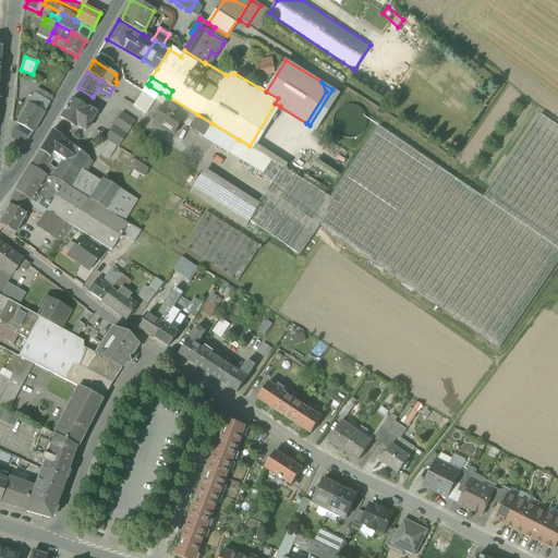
[(143,92),(155,100),(160,93),(149,86),(150,85),(147,84),(142,92),(143,93),(143,92)]
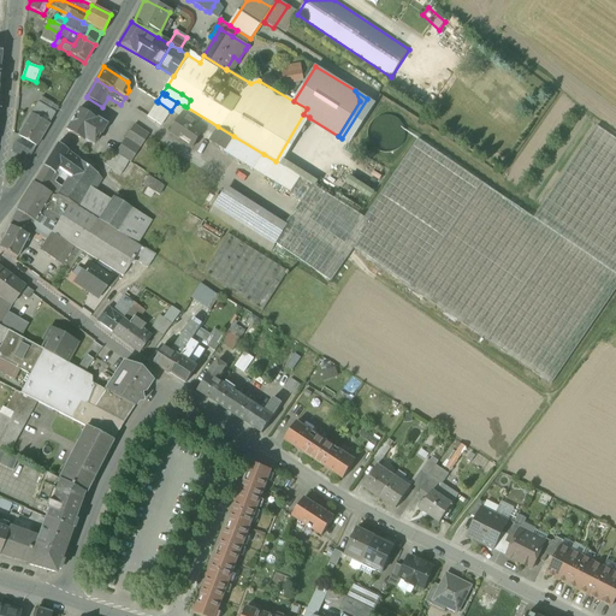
[(37,104),(49,111),(52,105),(41,98),(37,104)]
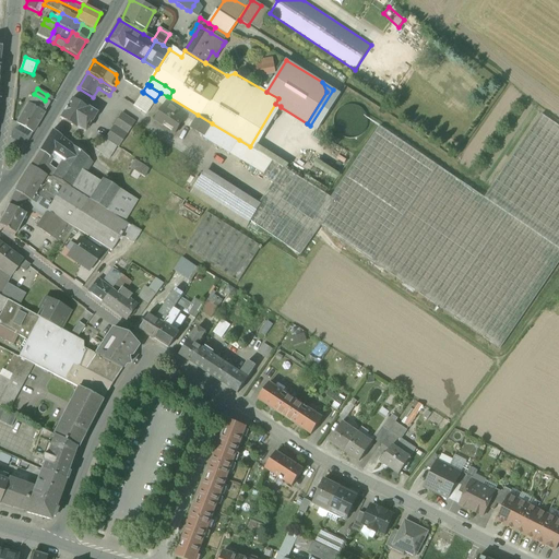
[(133,106),(146,114),(155,100),(143,92),(143,93),(142,92),(133,106)]
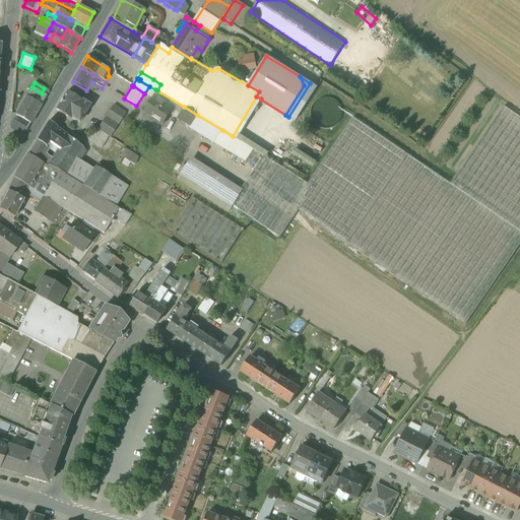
[(29,124),(30,124),(46,95),(42,93),(31,87),(15,115),(16,116),(29,124)]
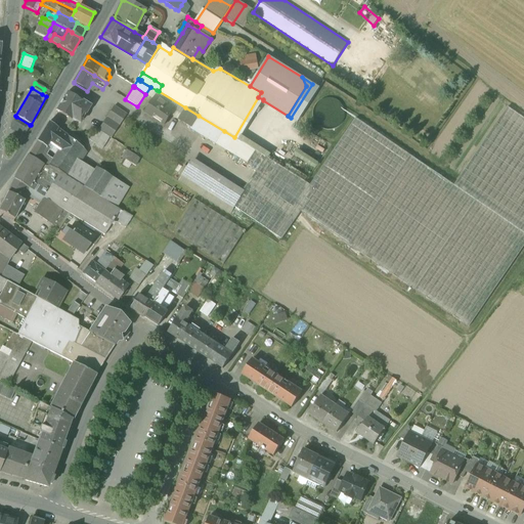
[(171,115),(178,120),(185,107),(159,91),(157,90),(154,95),(156,97),(157,96),(175,108),(171,115)]
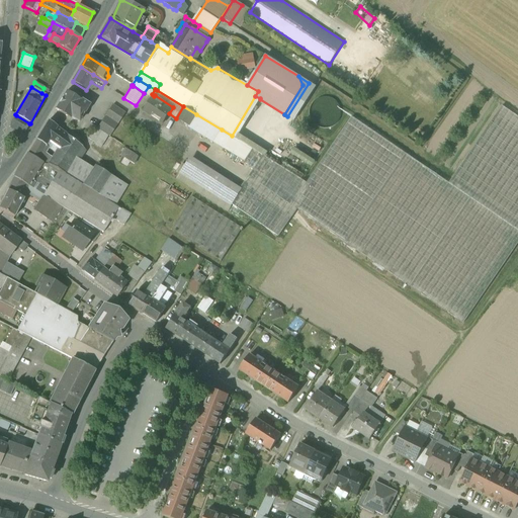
[(70,118),(71,117),(80,101),(66,92),(56,109),(70,118)]
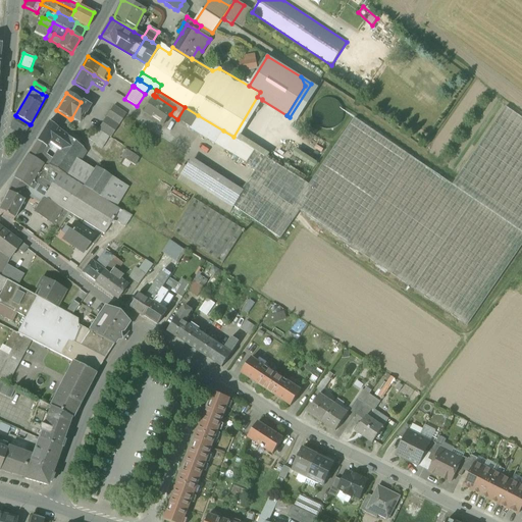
[(154,117),(164,124),(170,114),(174,108),(156,96),(155,97),(145,112),(153,117),(154,117)]
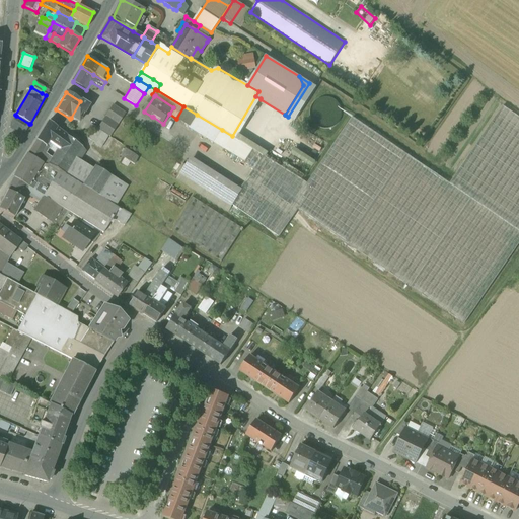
[(237,139),(261,99),(261,98),(255,96),(232,136),(237,139)]
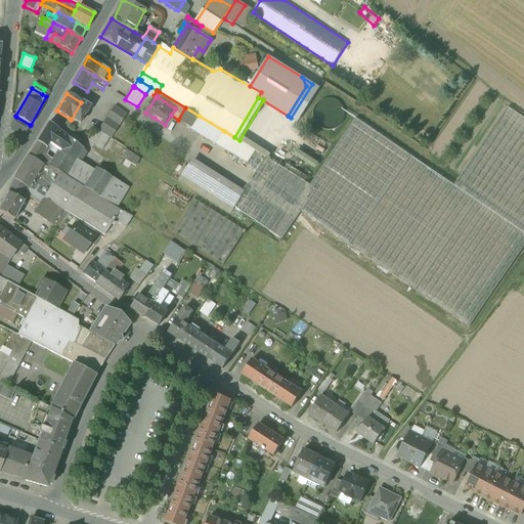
[(321,100),(316,104),(314,110),(313,116),(315,122),(319,126),(324,129),(331,130),(336,128),(341,124),(344,119),(344,113),(343,106),(339,102),(334,99),(328,98),(321,100)]
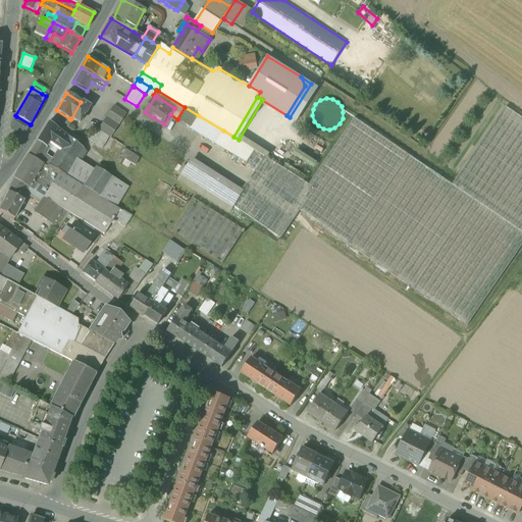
[(82,100),(81,102),(71,118),(76,122),(83,113),(85,114),(90,106),(89,106),(82,100)]
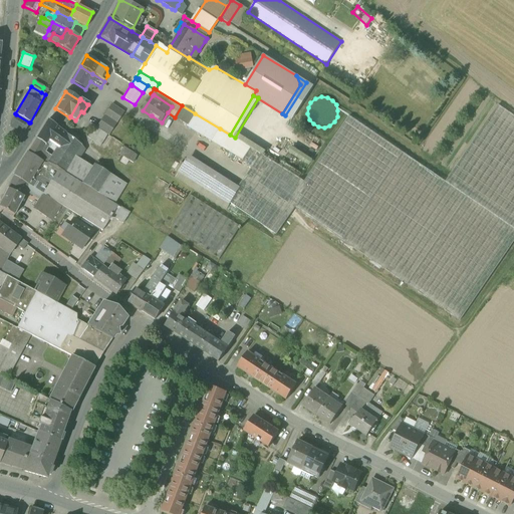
[(107,110),(104,115),(116,123),(123,112),(111,104),(109,108),(107,110)]
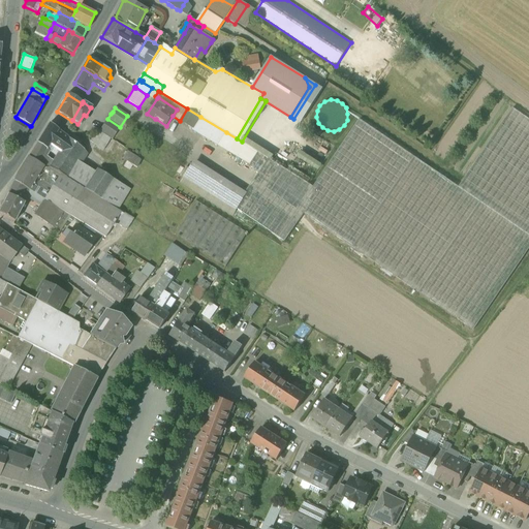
[(180,121),(194,128),(200,117),(187,109),(180,121)]
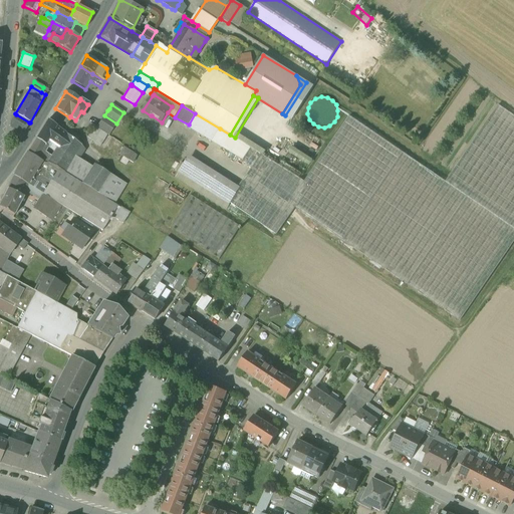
[(513,115),(498,105),(446,182),(513,228),(513,115)]
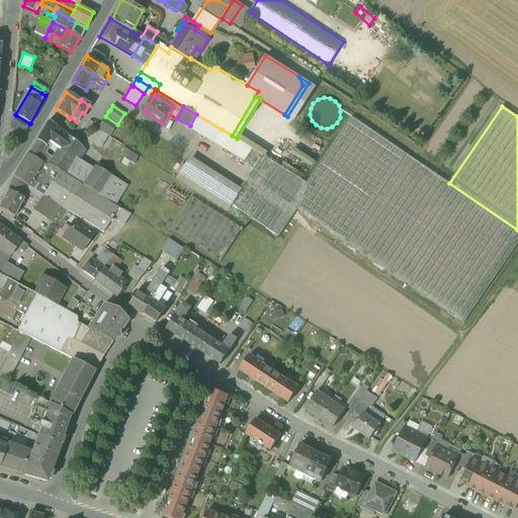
[(188,127),(213,143),(222,130),(196,114),(190,125),(188,127)]
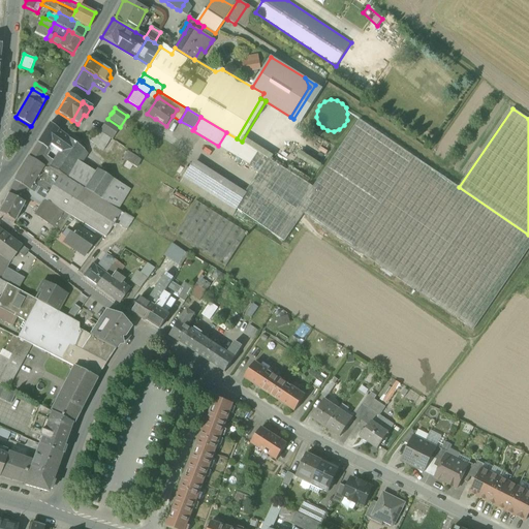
[(10,131),(21,137),(26,133),(30,126),(17,118),(11,126),(10,131)]
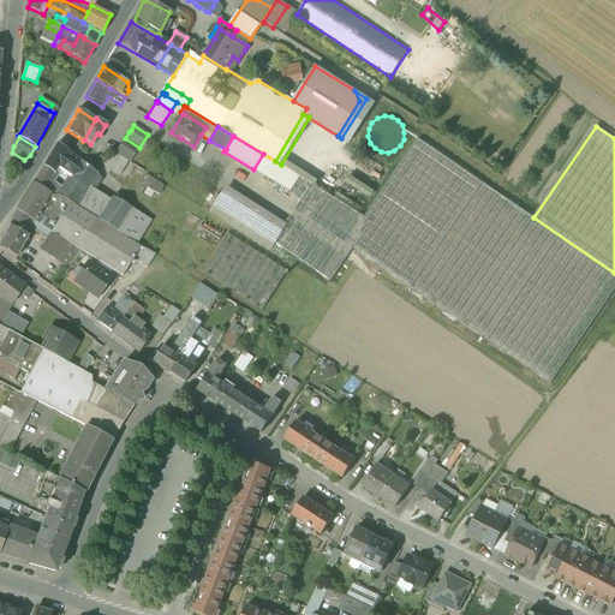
[(125,138),(115,154),(120,156),(129,162),(130,162),(139,148),(125,138)]
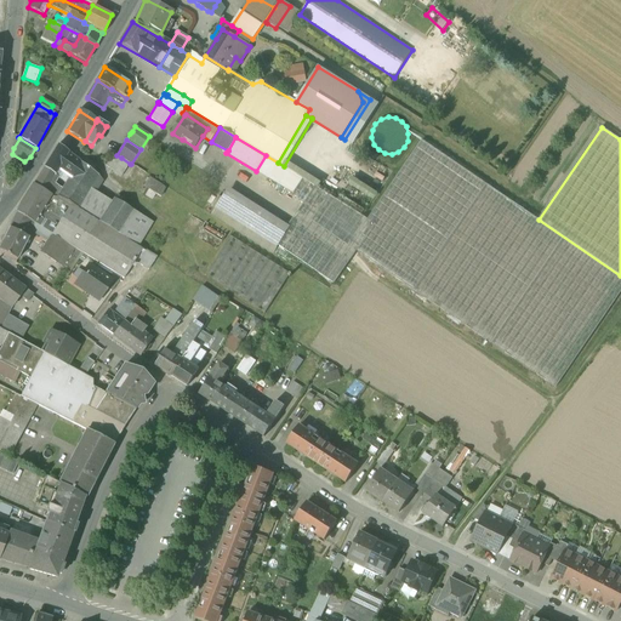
[(556,388),(620,292),(620,275),(539,220),(422,141),(369,220),(363,216),(320,189),(315,187),(303,204),(289,226),(284,233),(286,235),(279,245),(335,284),(357,251),(556,388)]
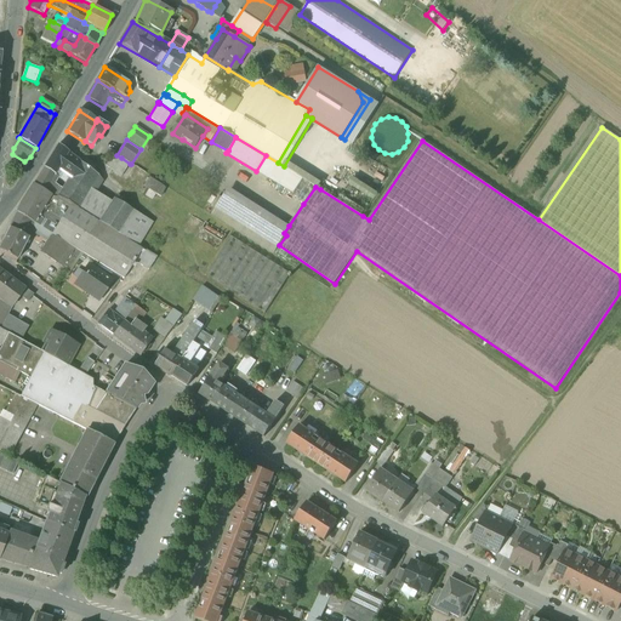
[(55,175),(58,170),(68,153),(57,146),(44,169),(55,175)]
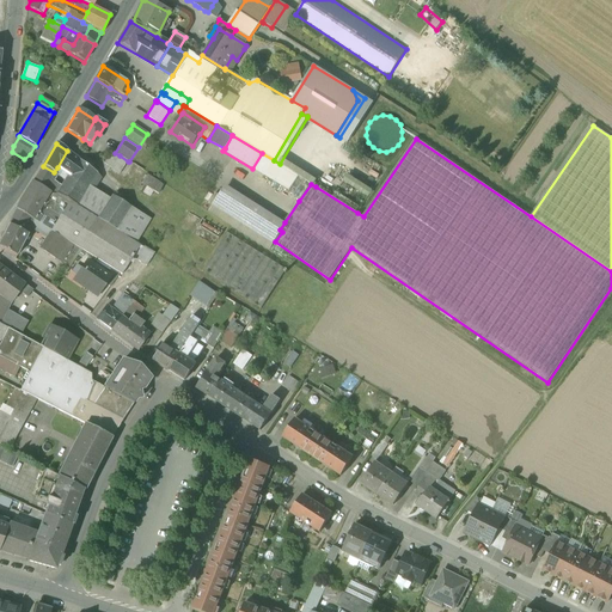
[(79,160),(67,151),(57,167),(68,176),(71,178),(75,172),(73,170),(79,160)]
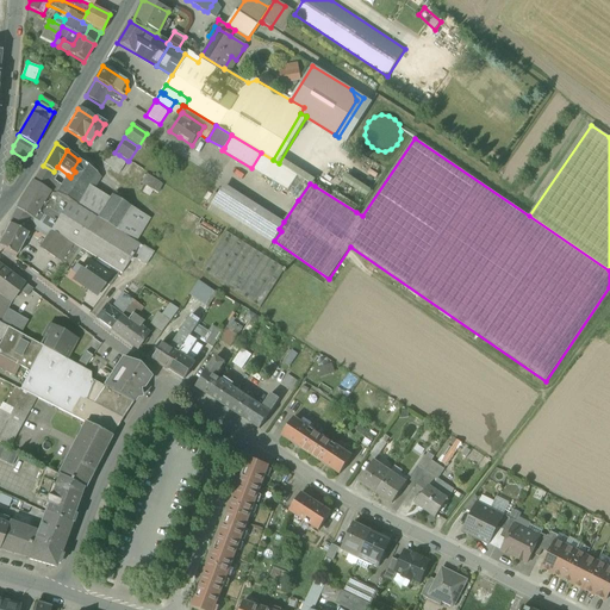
[(104,163),(111,168),(119,155),(114,153),(113,151),(104,163)]
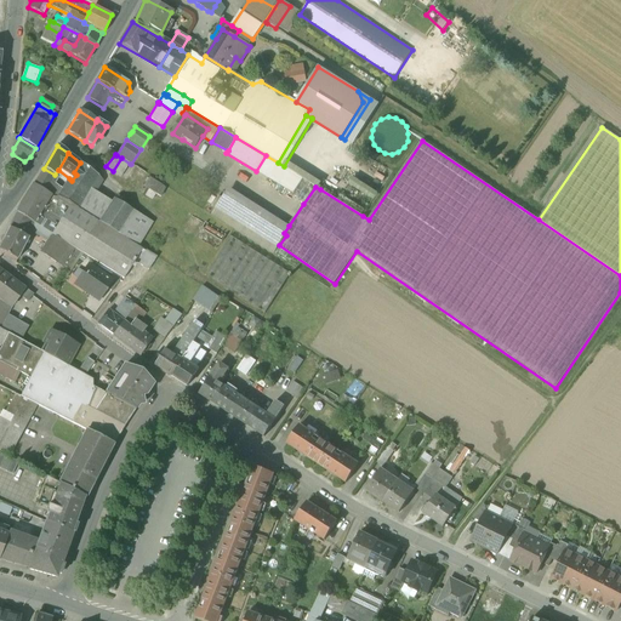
[(256,171),(294,193),(303,178),(284,166),(278,163),(266,155),(256,171)]
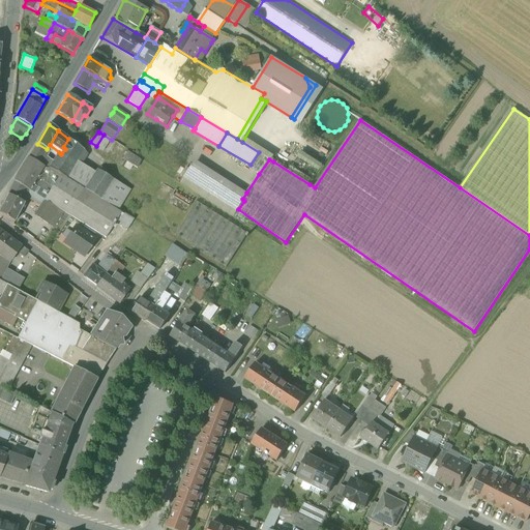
[(111,140),(104,135),(96,146),(96,147),(102,151),(111,140)]
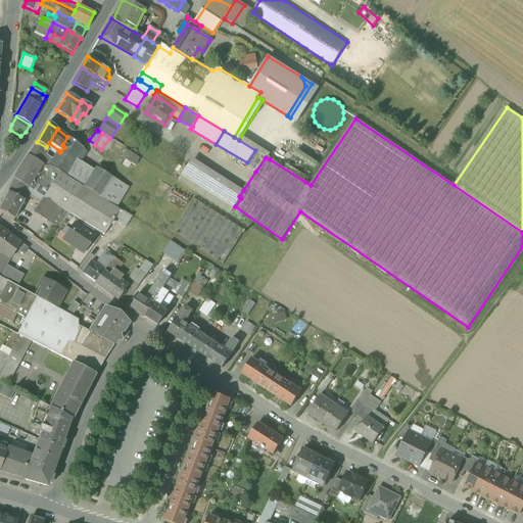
[(48,165),(65,176),(76,160),(83,148),(67,137),(62,145),(64,147),(60,152),(58,150),(51,161),(48,165)]
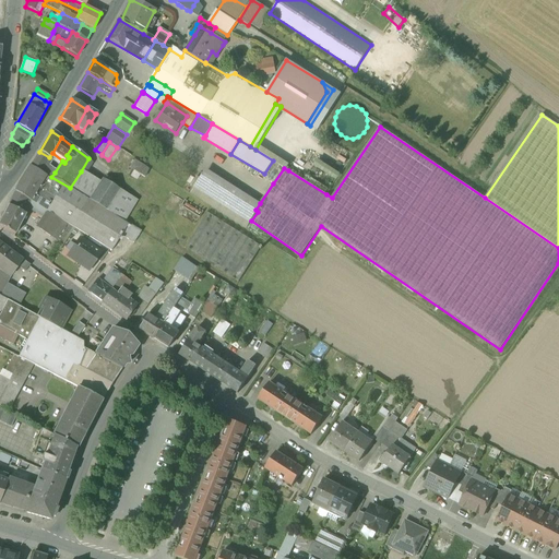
[(39,152),(36,157),(46,164),(49,157),(39,152)]
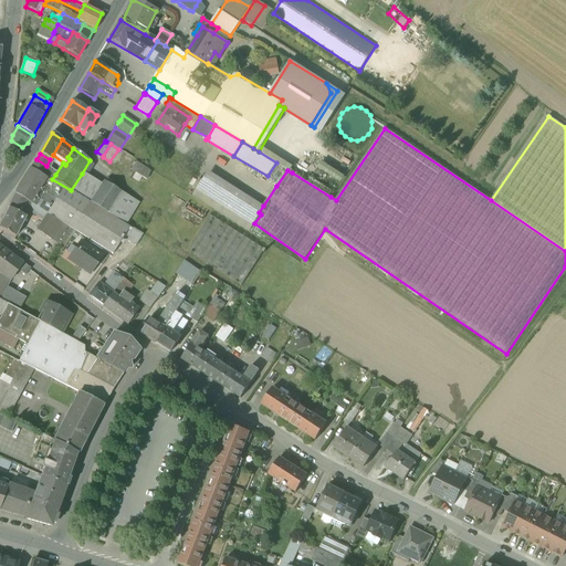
[(52,179),(55,175),(45,167),(46,166),(37,159),(31,168),(49,179),(50,178),(52,179)]
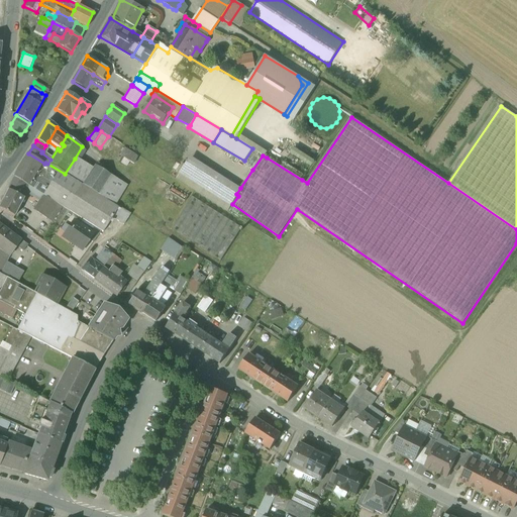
[(297,146),(293,153),(314,167),(319,159),(297,146)]
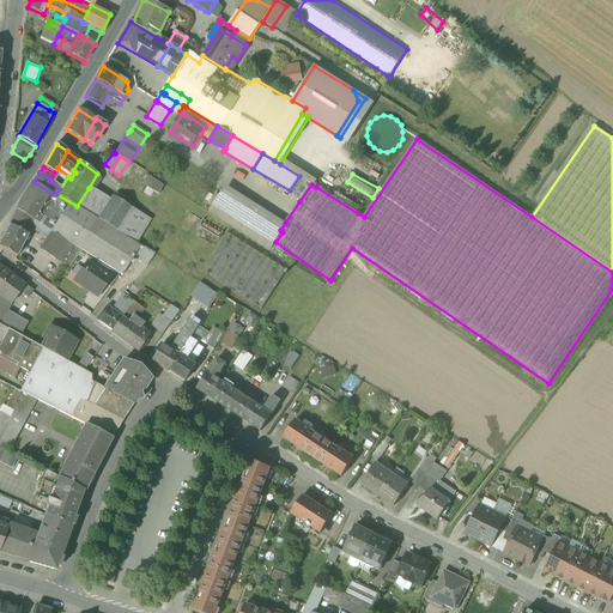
[(141,184),(158,195),(164,187),(147,176),(141,184)]
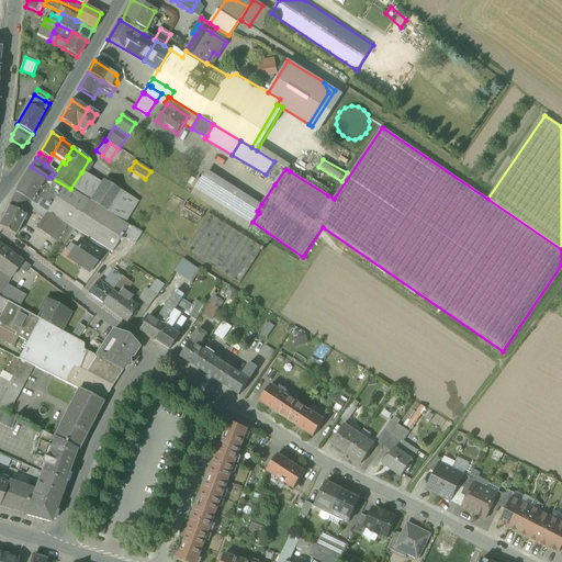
[(285,169),(274,161),(266,175),(265,177),(274,184),(285,169)]
